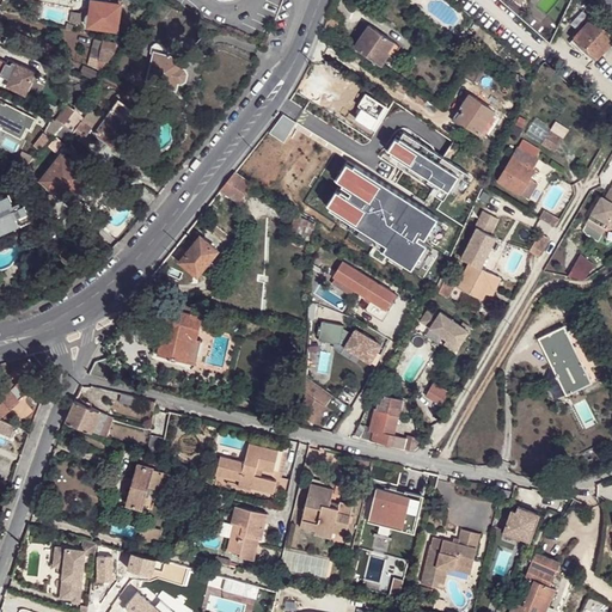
[(93,0),(91,0),(90,26),(118,29),(121,4),(93,0)]
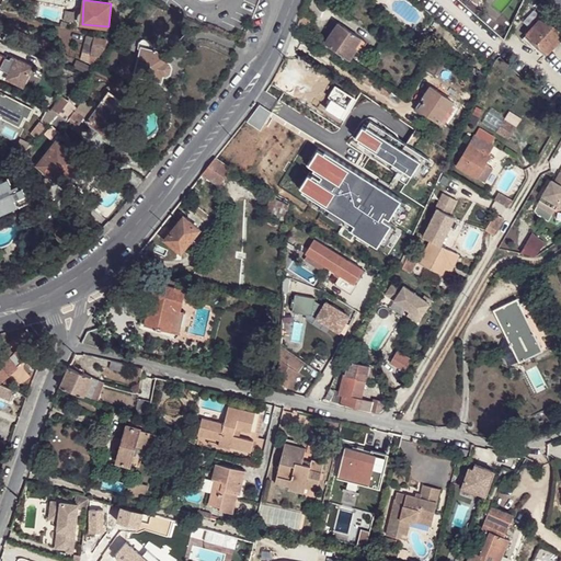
[(52,23),(55,11),(38,7),(35,19),(52,23)]
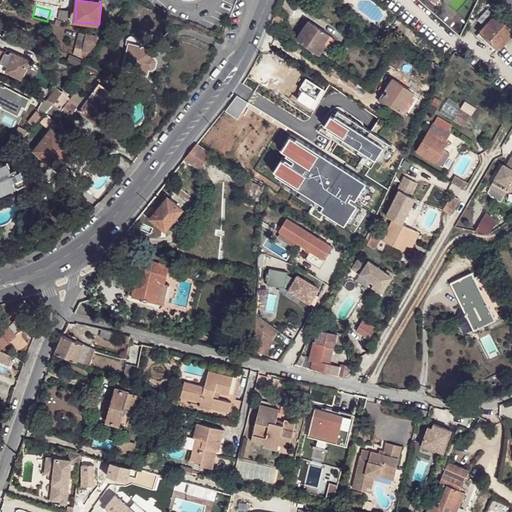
[(270,25),(280,32),(285,18),(275,13),(270,25)]
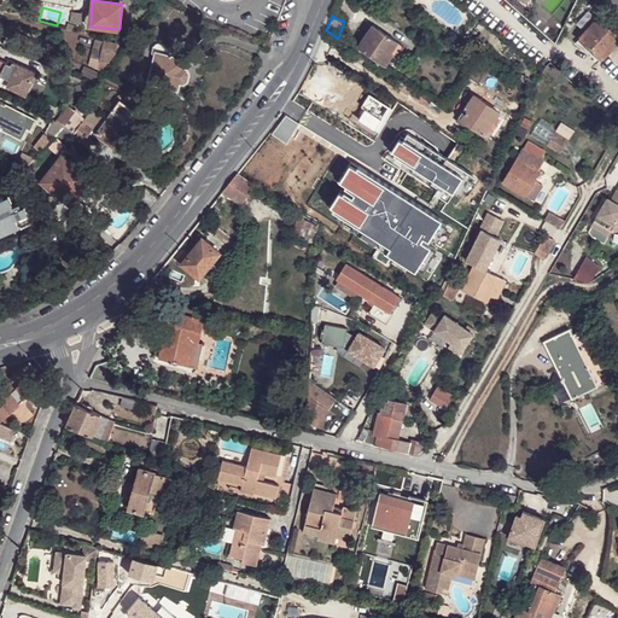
[(579,42),(594,56),(602,63),(617,45),(617,39),(599,22),(579,42)]
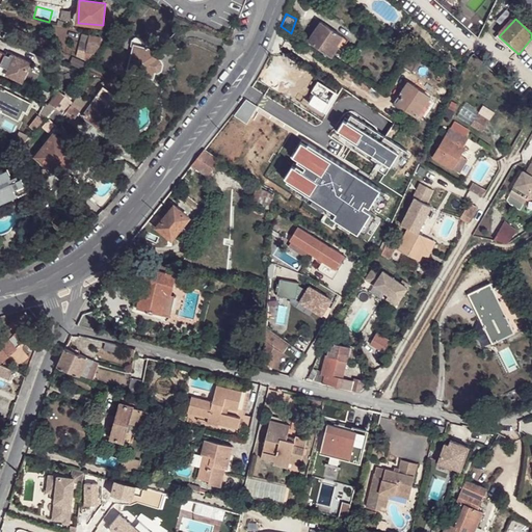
[(321,23),(312,36),(318,41),(315,46),(333,57),(336,52),(339,54),(348,42),(321,23)]
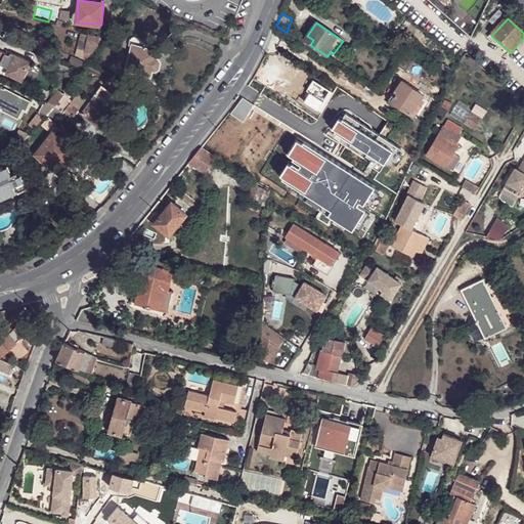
[(96,51),(102,44),(104,38),(87,34),(83,48),(96,51)]
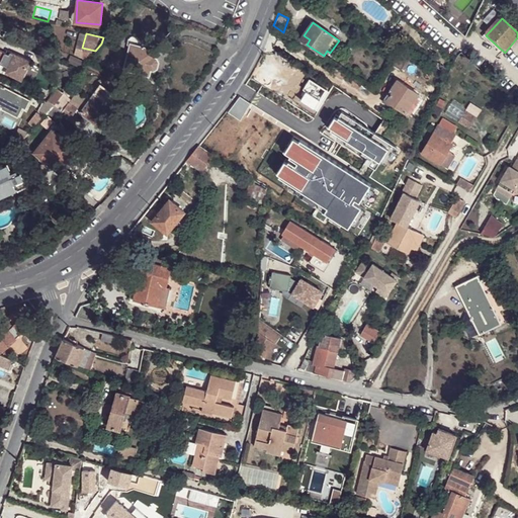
[(310,39),(304,35),(300,40),(307,45),(310,39)]
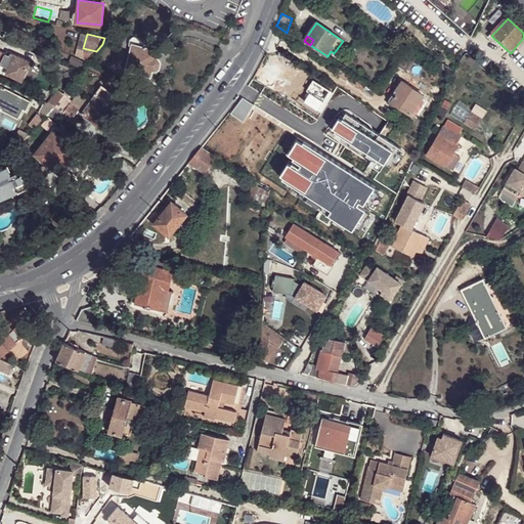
[(499,50),(504,47),(491,36),(488,40),(499,50)]
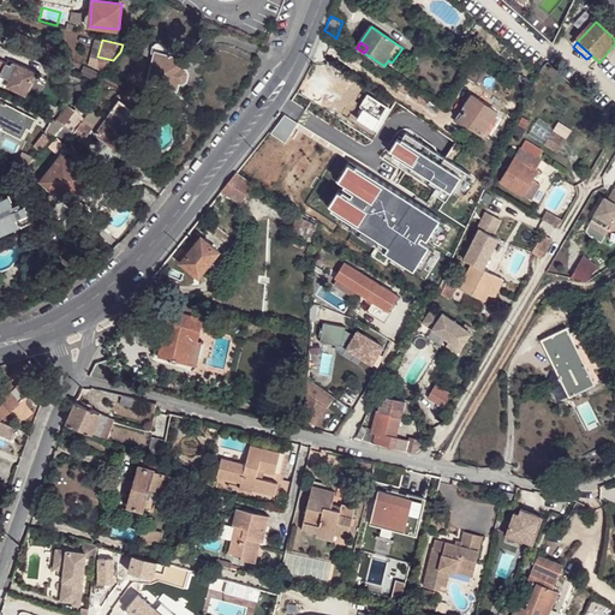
[(153,53),(155,53),(155,52),(168,55),(168,51),(169,49),(168,48),(155,45),(154,45),(151,51),(151,52),(153,53)]
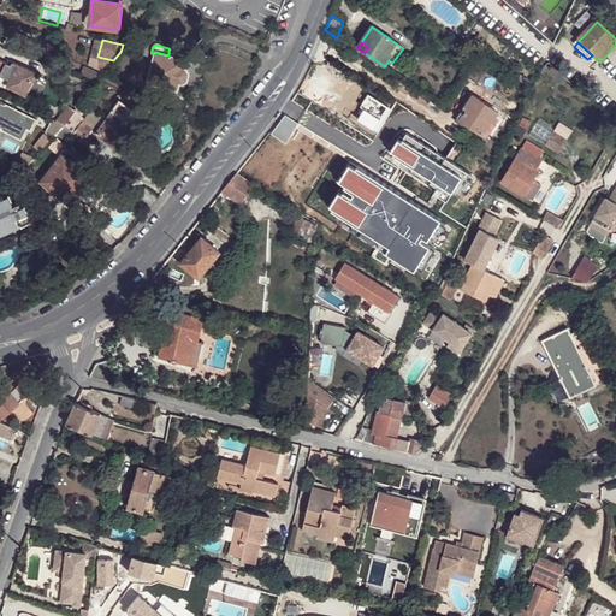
[(155,52),(155,53),(147,82),(176,89),(178,82),(182,69),(183,59),(178,58),(169,55),(155,52)]
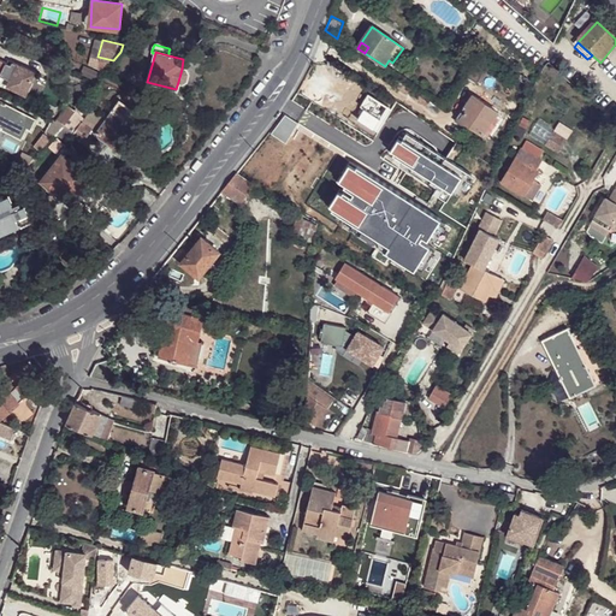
[(477,83),(489,61),(479,55),(467,77),(477,83)]
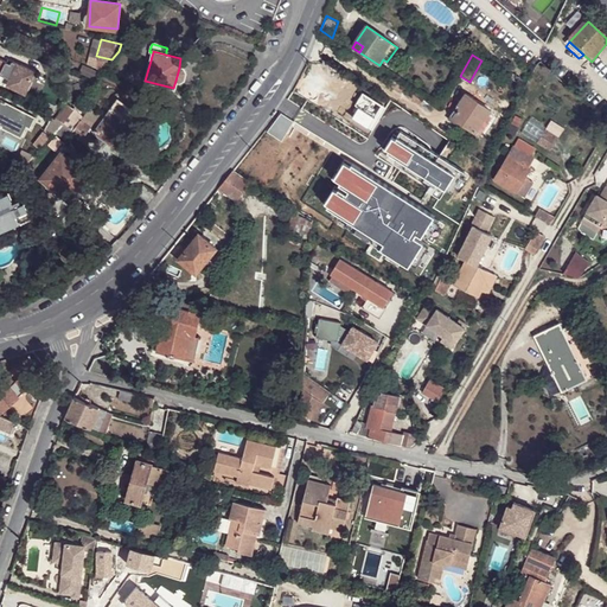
[(0,76),(1,74),(11,78),(7,85),(25,94),(31,81),(27,80),(31,71),(14,63),(13,65),(0,58),(0,76)]
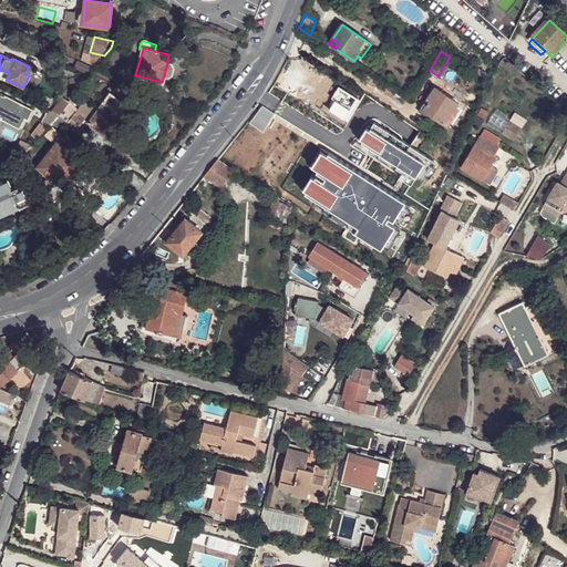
[(432,101),(424,111),(446,125),(459,104),(435,89),(429,99),(432,101)]
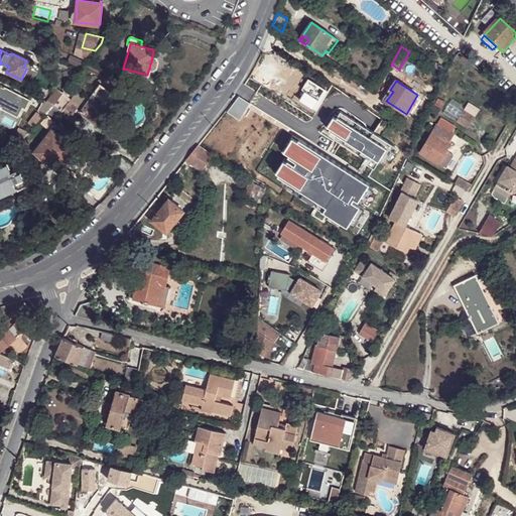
[(1,106),(1,107),(17,116),(22,107),(25,108),(30,99),(0,83),(0,105),(1,106)]
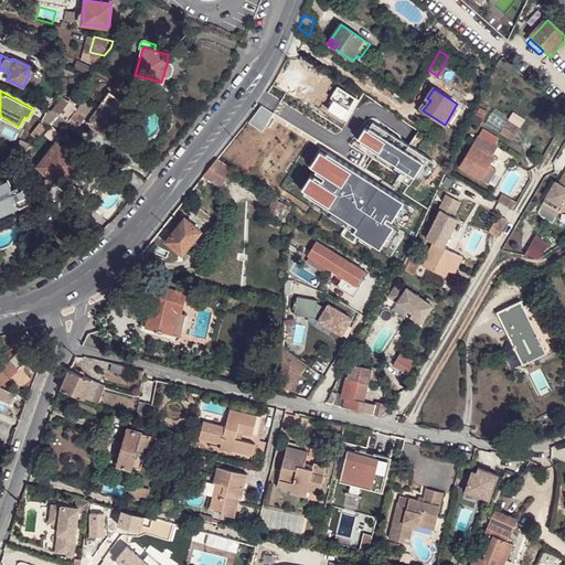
[(51,110),(57,114),(68,100),(59,92),(55,95),(60,99),(51,110)]
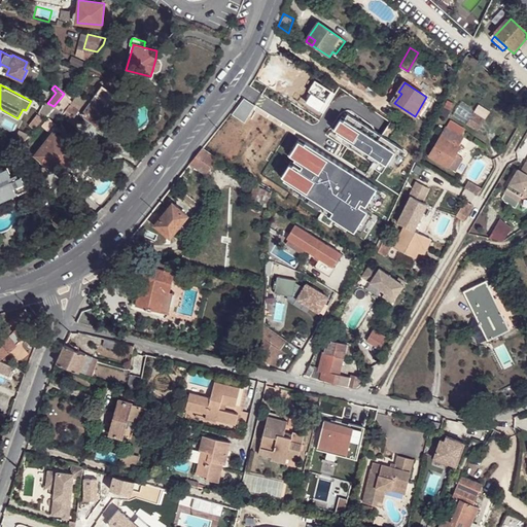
[(85,116),(92,120),(94,123),(104,130),(108,124),(112,124),(115,119),(113,115),(124,101),(103,85),(82,114),(82,115),(85,116)]
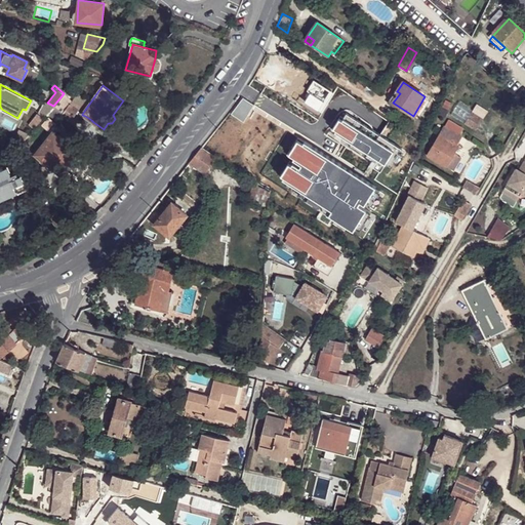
[(392,102),(393,103),(400,93),(397,91),(392,102)]
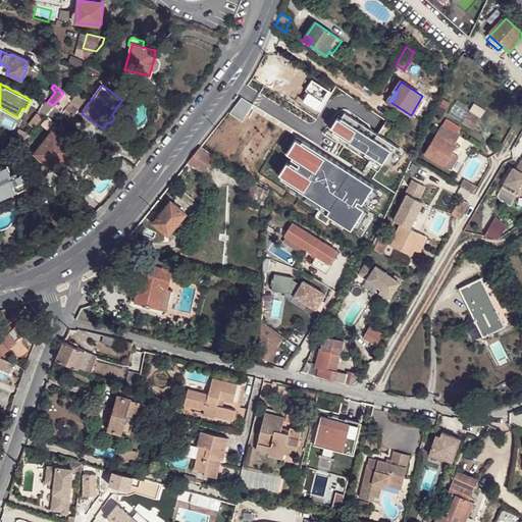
[(50,109),(47,112),(56,119),(61,113),(69,102),(72,97),(64,92),(63,93),(53,105),(50,109)]
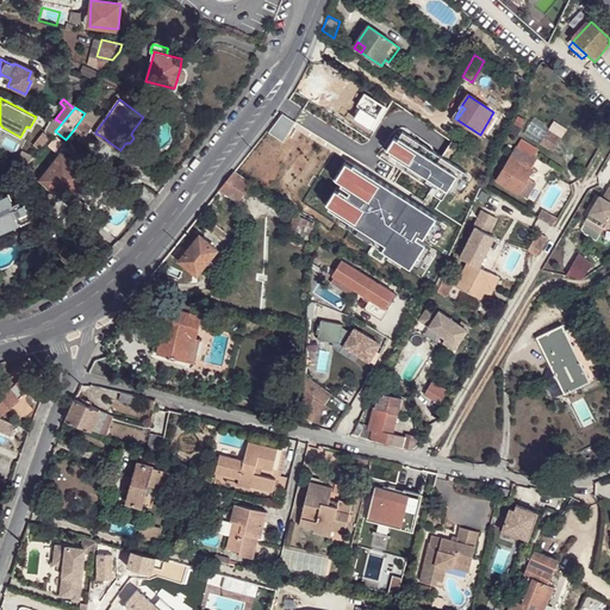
[(296,123),(282,114),(268,132),(282,142),(296,123)]
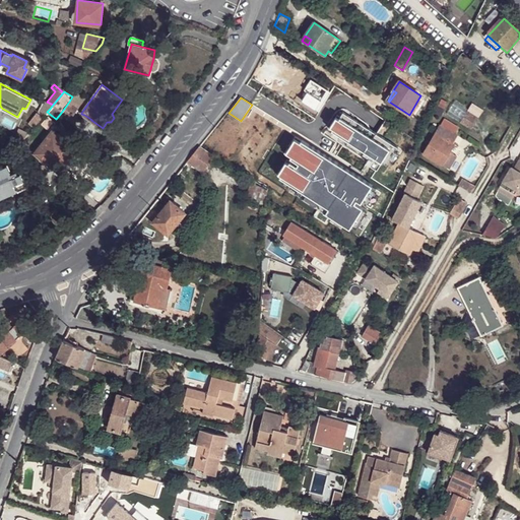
[(41,106),(50,109),(53,105),(47,102),(44,101),(41,106)]
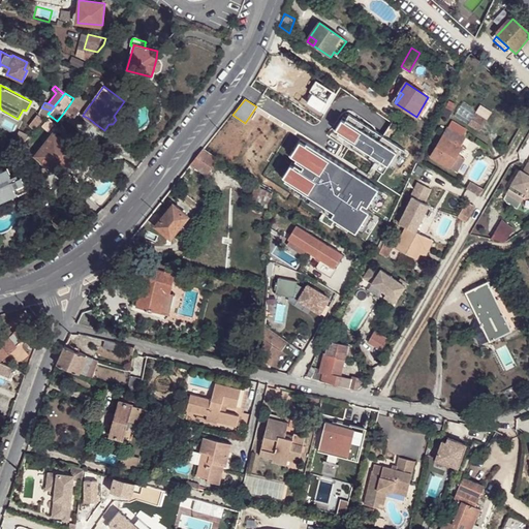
[(79,110),(70,103),(62,115),(70,121),(79,110)]
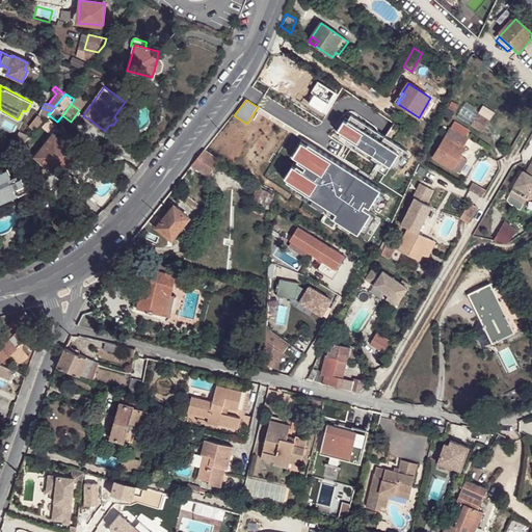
[(489,120),(478,113),(471,125),(482,131),(489,120)]
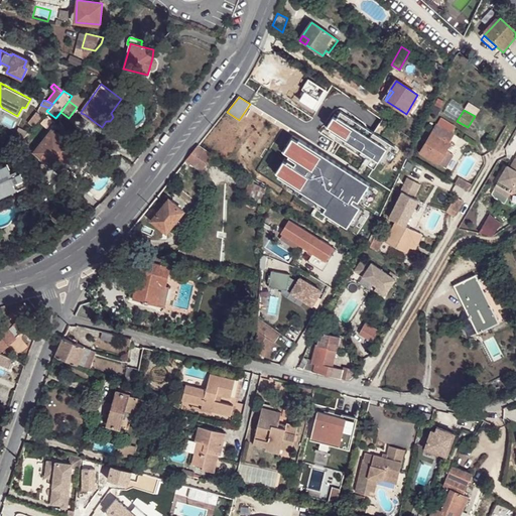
[(390,141),(340,111),(329,130),(378,162),(390,141)]
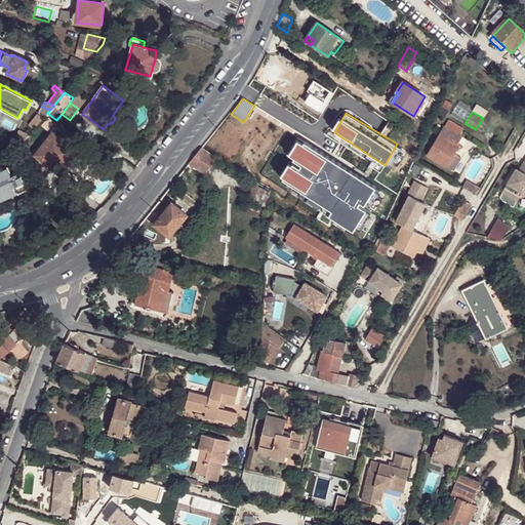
[(48,116),(42,124),(48,129),(54,121),(48,116)]
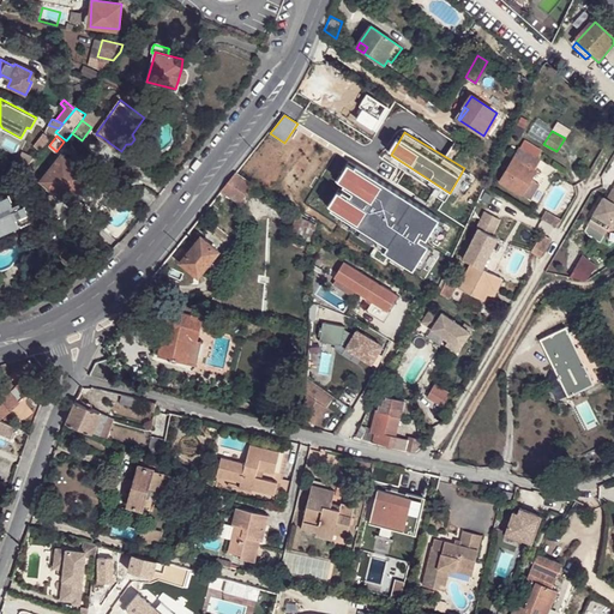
[(104,143),(107,140),(100,136),(97,138),(96,140),(102,145),(104,143)]
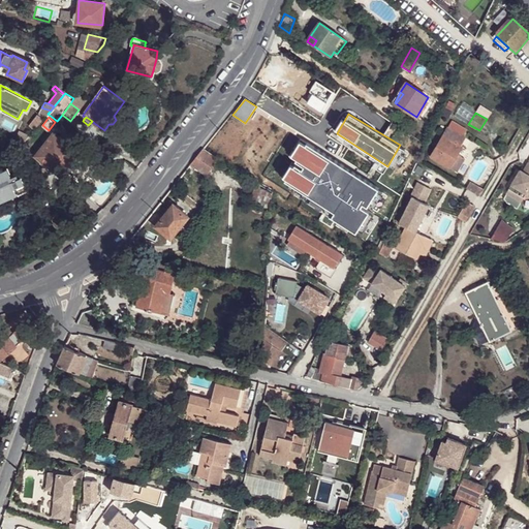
[(454,123),(444,138),(432,159),(450,169),(456,174),(463,161),(458,158),(463,149),(461,148),(466,141),(463,138),(467,131),(454,123)]
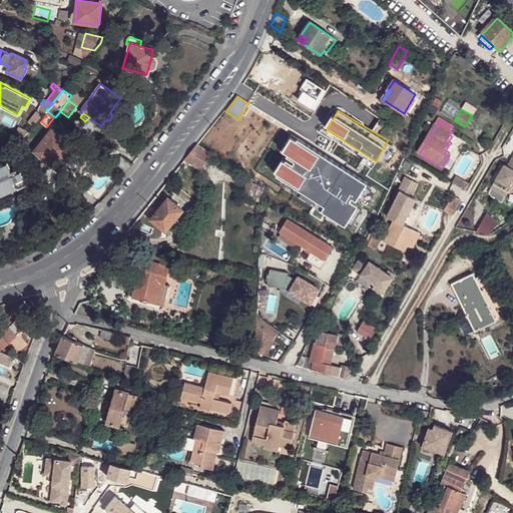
[(40,154),(43,156),(53,164),(57,167),(75,146),(52,126),(34,148),(40,154)]
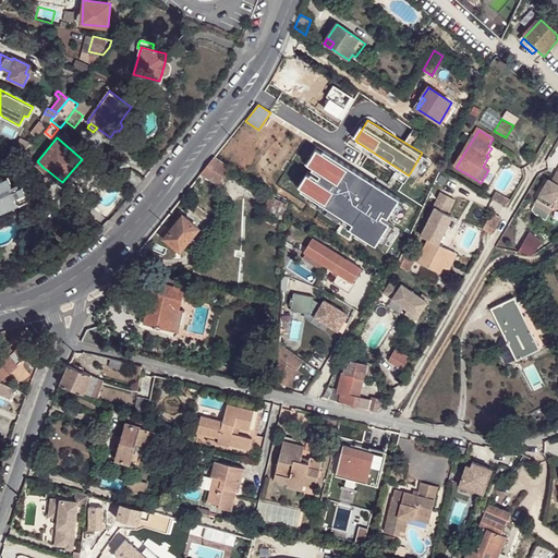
[(237,168),(245,155),(226,142),(217,154),(237,168)]
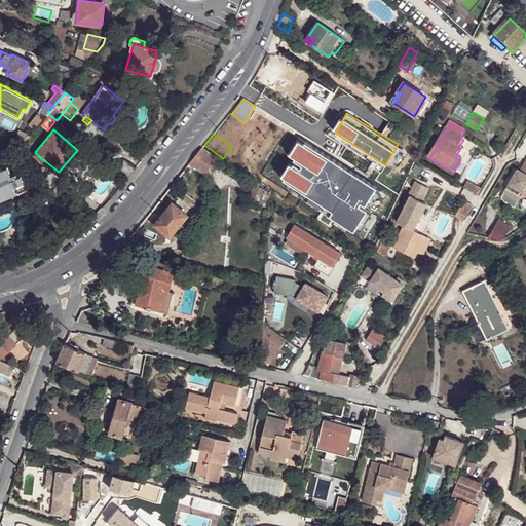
[(375,191),(304,145),(294,163),(302,167),(299,172),(292,167),(284,183),(333,214),(329,219),(353,234),(366,214),(363,211),(375,191)]
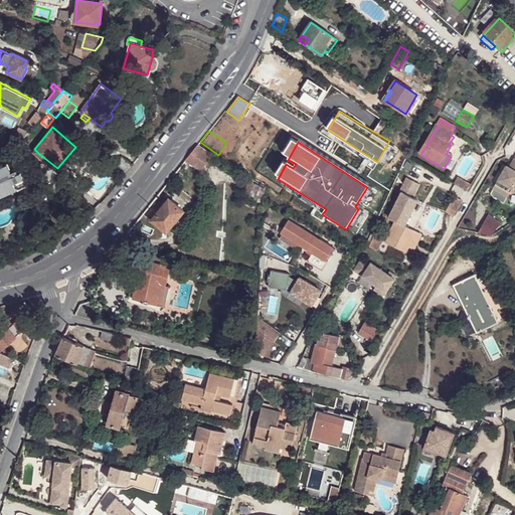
[(197,146),(184,160),(200,171),(213,155),(204,150),(197,146)]
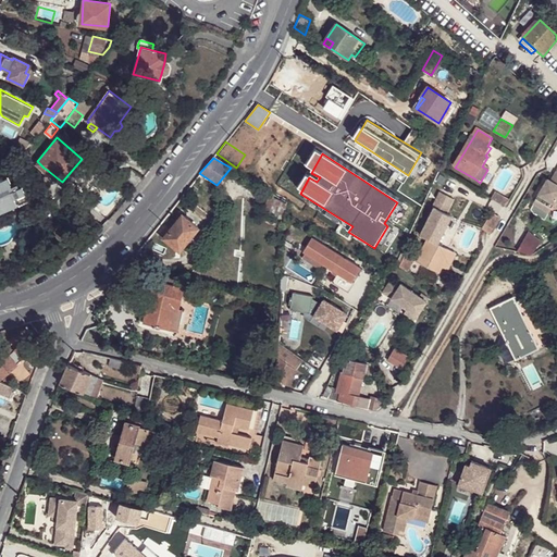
[(124,178),(135,187),(143,178),(131,169),(124,178)]
